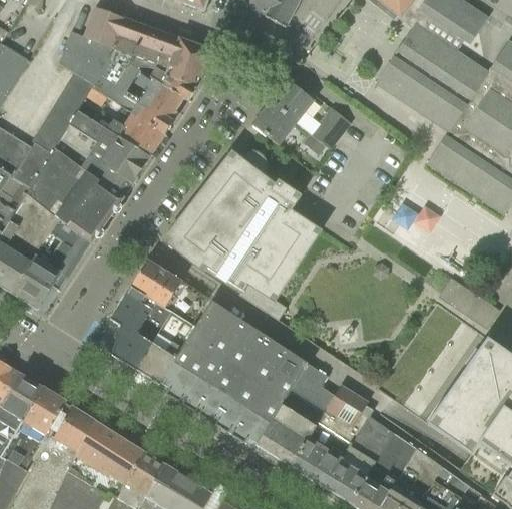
[(178,0),(205,10),(209,0),(178,0)]
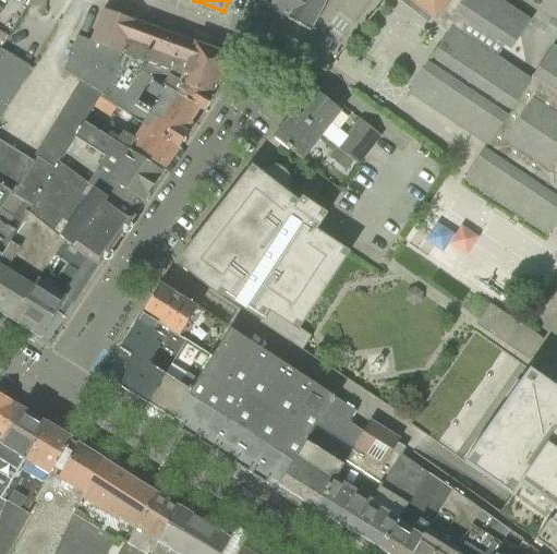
[(271,0),(269,5),(312,28),(327,0),(271,0)]
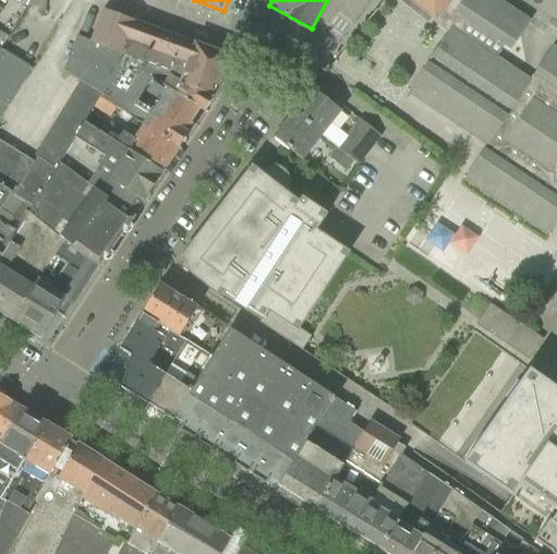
[(556,44),(554,43),(531,76),(498,53),(506,41),(512,46),(531,19),(532,17),(506,0),(416,0),(450,26),(436,49),(435,48),(425,63),(426,64),(409,88),(487,145),(465,176),(551,232),(556,221),(556,44)]
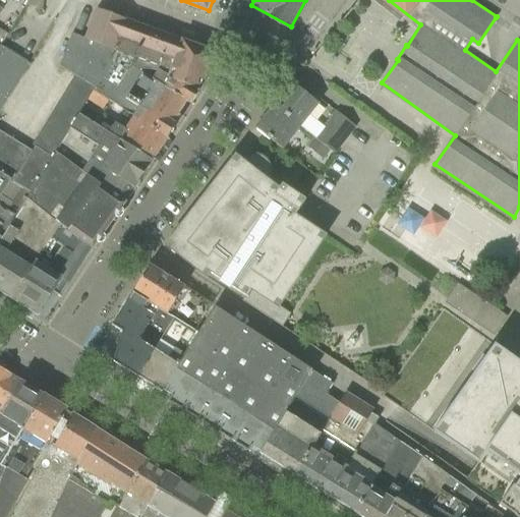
[(209,47),(98,6),(87,36),(74,32),(62,65),(75,73),(78,75),(78,74),(95,83),(115,51),(142,69),(149,59),(166,65),(164,69),(158,67),(168,72),(168,75),(201,87),(213,55),(209,47)]
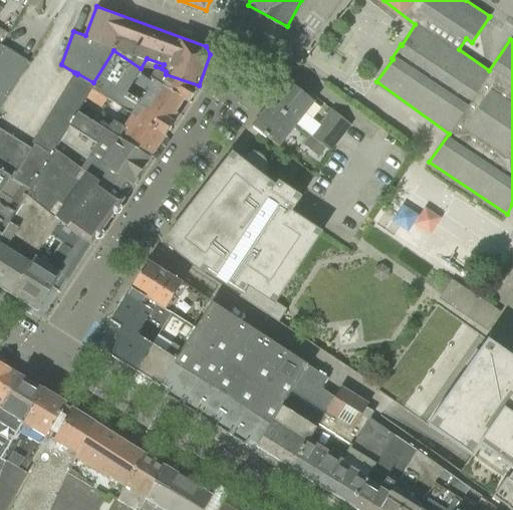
[(0,108),(30,60),(2,42),(0,44),(0,108)]
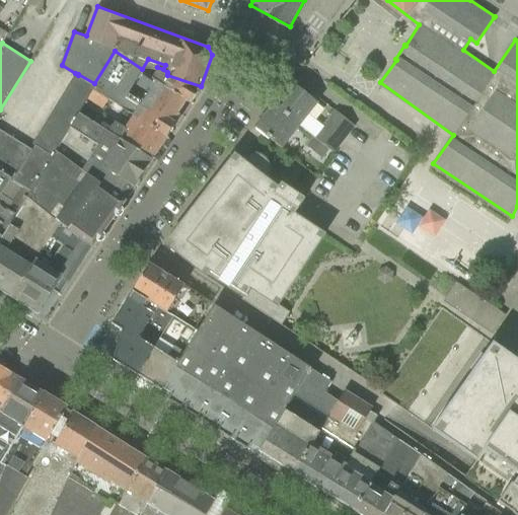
[(153,74),(187,97),(191,100),(201,86),(167,75),(167,72),(157,67),(153,74)]
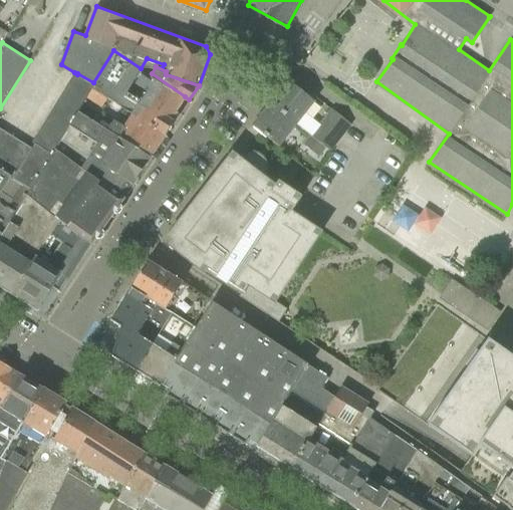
[(167,133),(181,111),(177,109),(185,96),(152,73),(151,74),(144,70),(126,95),(137,102),(131,110),(167,133)]
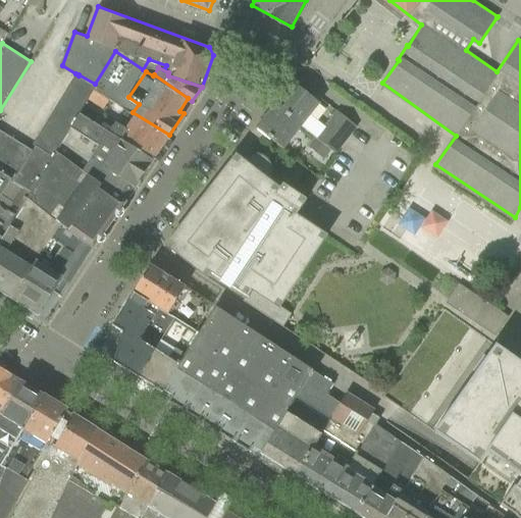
[(75,73),(69,84),(88,95),(95,84),(79,74),(79,75),(75,73)]
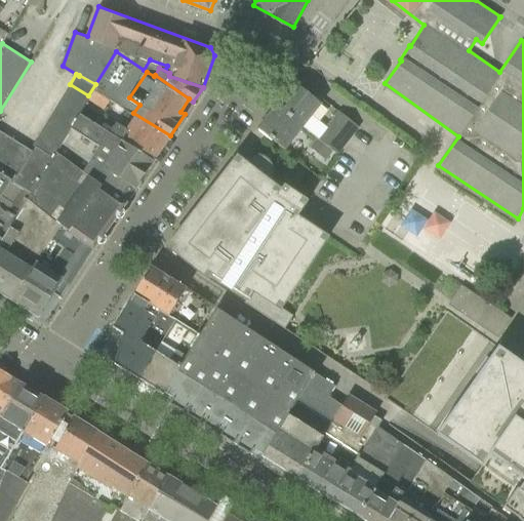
[(295,80),(294,81),(277,103),(304,124),(319,136),(327,125),(313,113),(322,101),(295,80)]
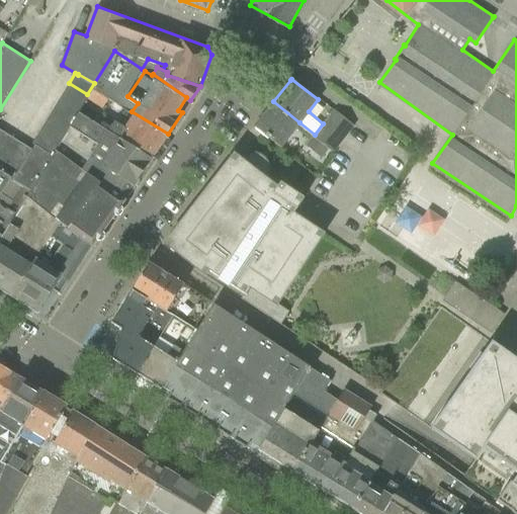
[(69,83),(64,93),(82,103),(87,94),(69,83)]
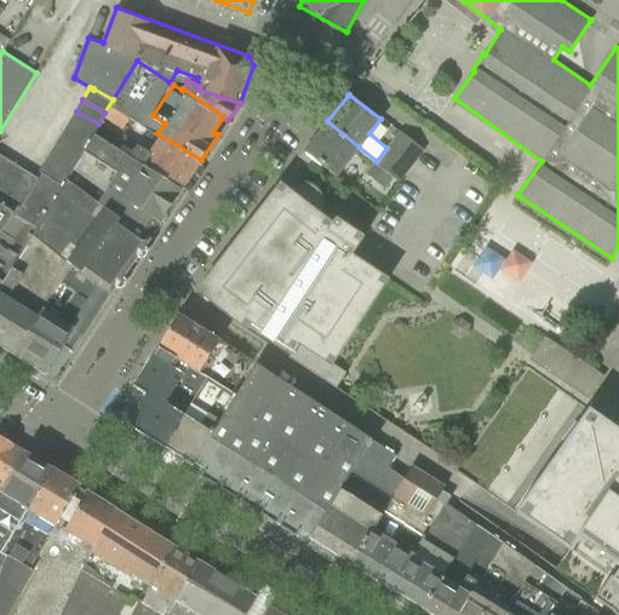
[(113,104),(105,116),(125,127),(131,115),(113,104)]
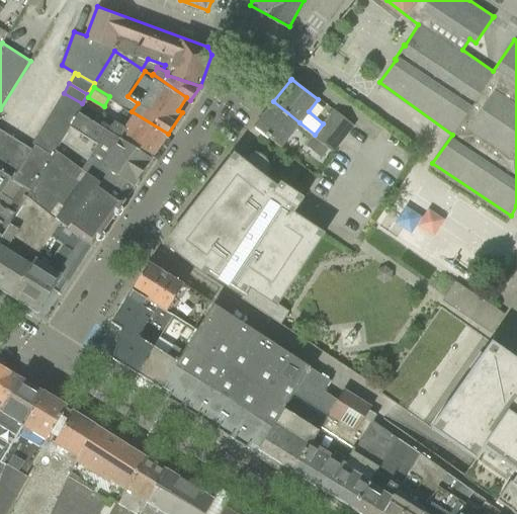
[(82,103),(64,93),(58,102),(77,113),(78,111),(77,111),(82,103)]
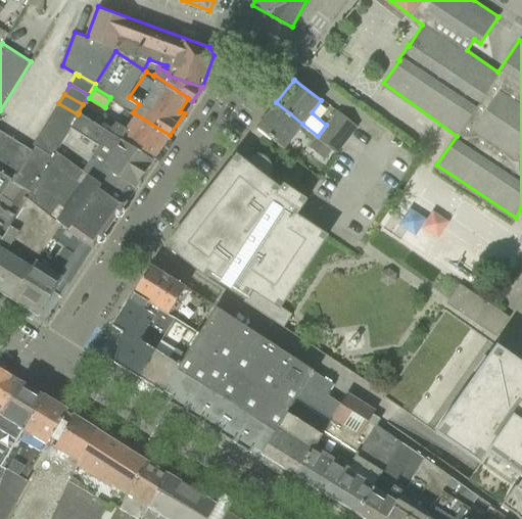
[(276,102),(258,126),(285,147),(302,124),(276,102)]
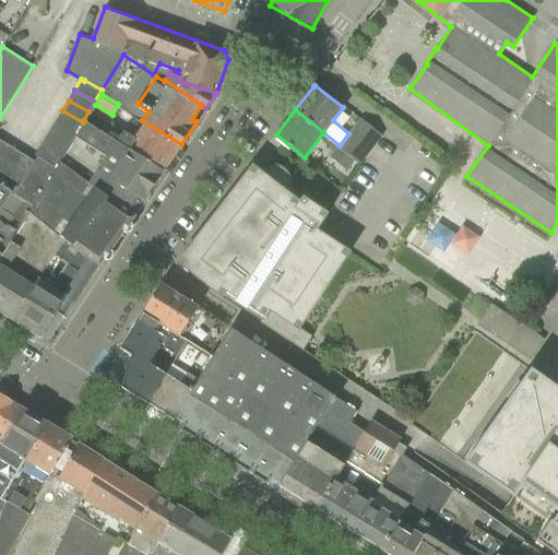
[(62,110),(56,121),(76,133),(83,122),(62,110)]
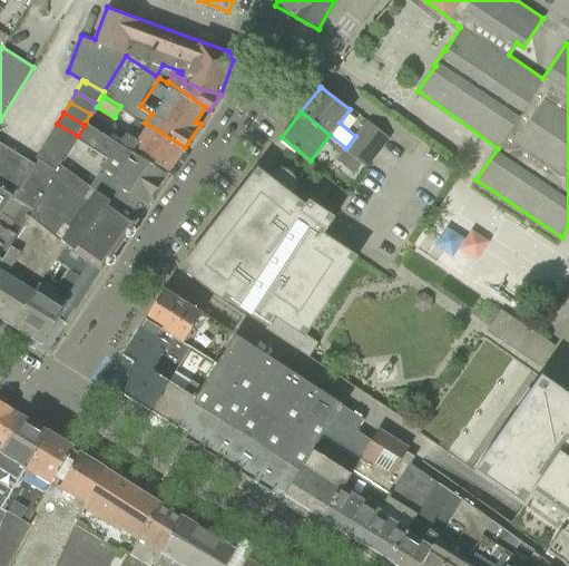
[(382,148),(392,136),(370,118),(355,136),(346,148),(354,155),(362,160),(368,165),(382,148)]
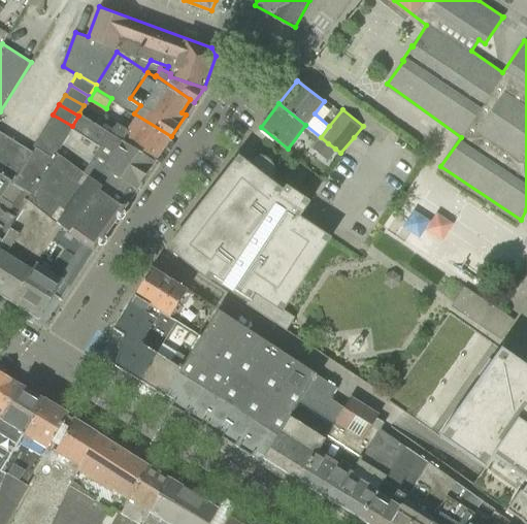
[(137,187),(156,160),(109,131),(108,132),(79,113),(78,116),(72,126),(71,127),(66,135),(60,145),(57,152),(127,201),(137,187)]
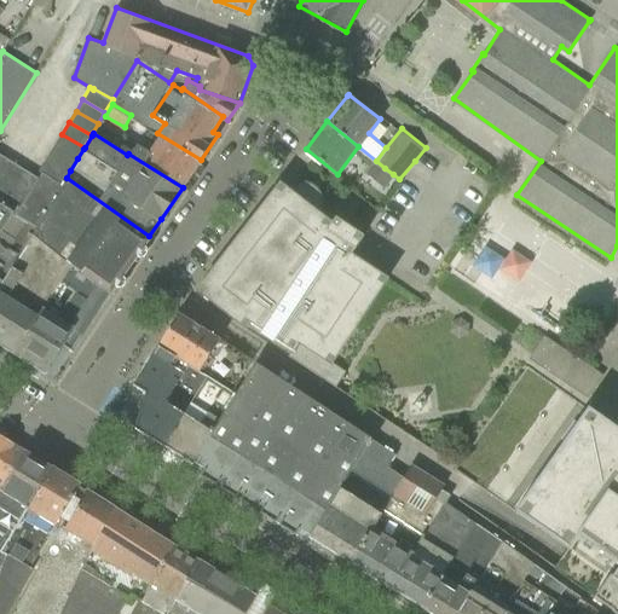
[(183,187),(201,160),(157,133),(146,150),(136,143),(128,154),(183,187)]
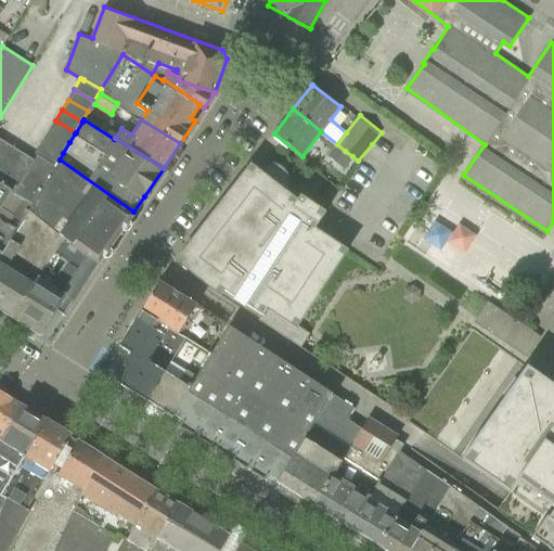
[(55,120),(50,130),(69,142),(75,133),(76,132),(55,120)]
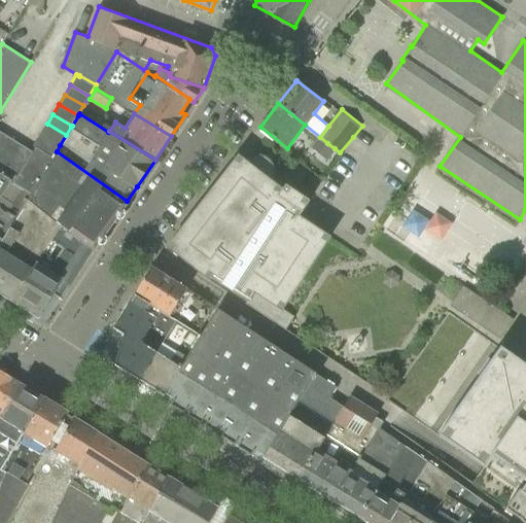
[(47,124),(41,134),(60,145),(66,135),(47,124)]
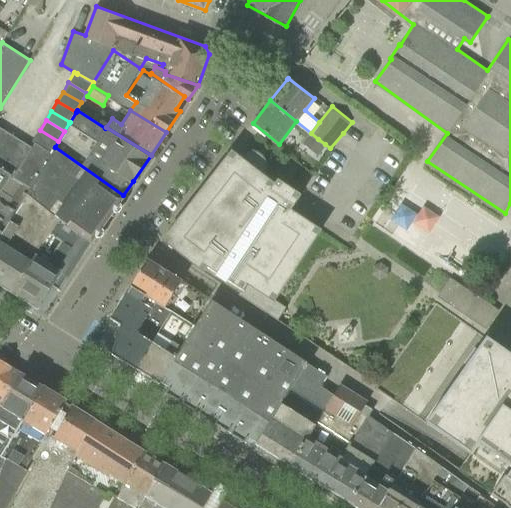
[(0,157),(15,134),(4,127),(0,133),(0,157)]
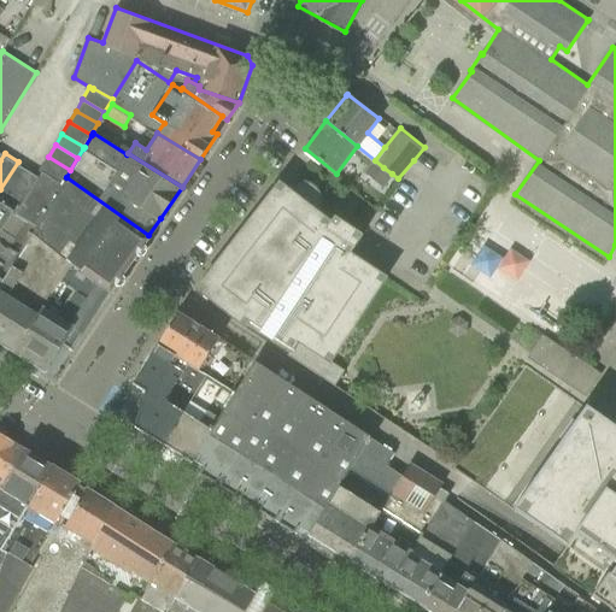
[(70,170),(48,157),(41,168),(45,170),(63,181),(66,177),(70,170)]
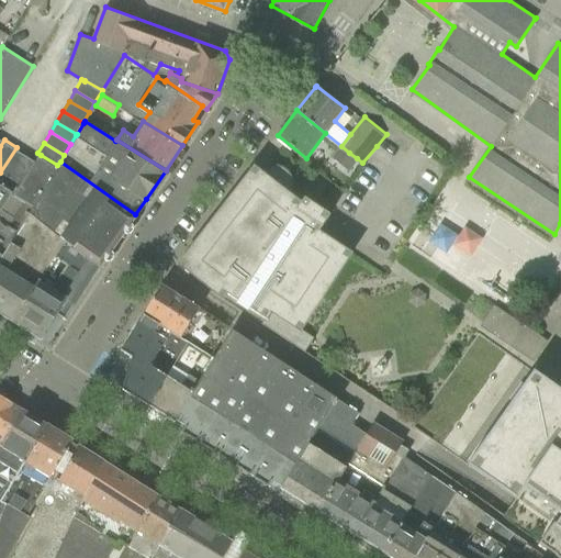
[(349,153),(341,146),(334,156),(349,168),(357,158),(349,153)]
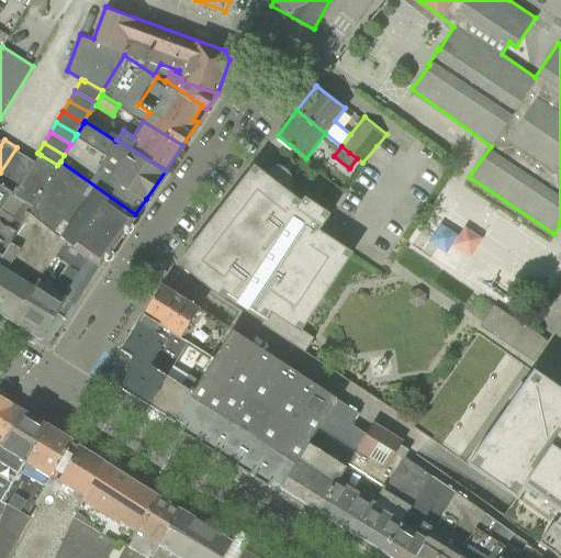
[(29,155),(17,147),(0,173),(0,183),(7,189),(29,155)]
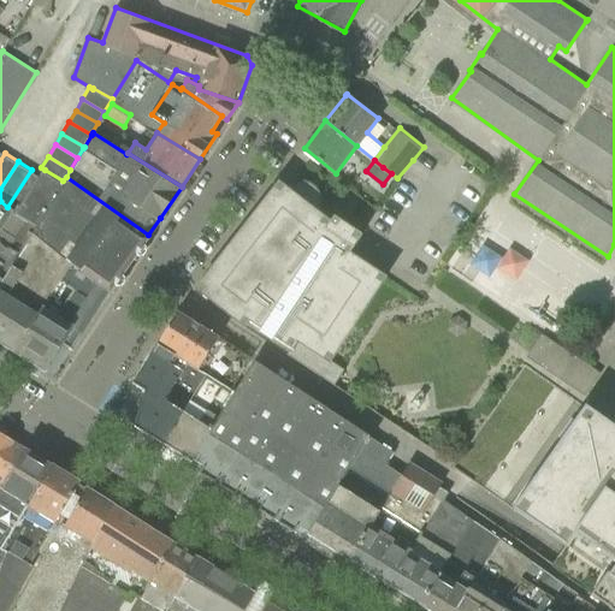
[(41,176),(31,170),(7,207),(15,211),(35,225),(63,181),(45,170),(41,176)]
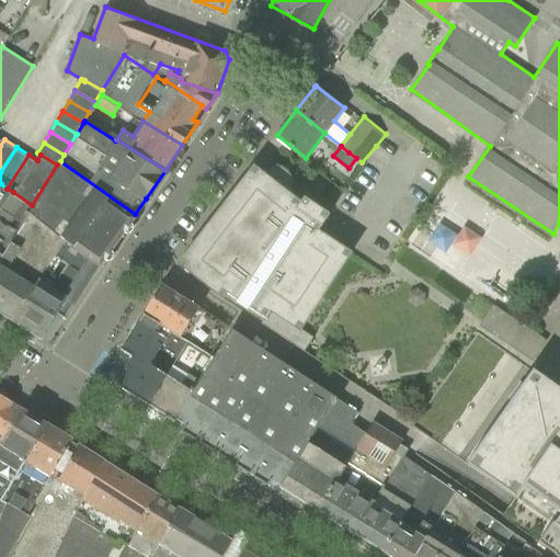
[(136,215),(135,214),(60,161),(57,165),(32,205),(29,209),(65,237),(69,240),(68,242),(101,263),(136,215)]
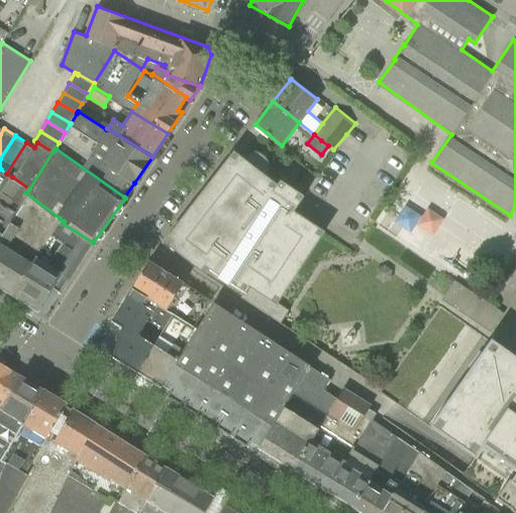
[(219,174),(217,173),(165,239),(206,271),(209,267),(244,290),(241,294),(282,321),(290,308),(278,300),(323,231),(294,211),(304,195),(270,172),(271,166),(269,160),(267,155),(262,151),(255,149),(249,149),(244,151),(219,174)]
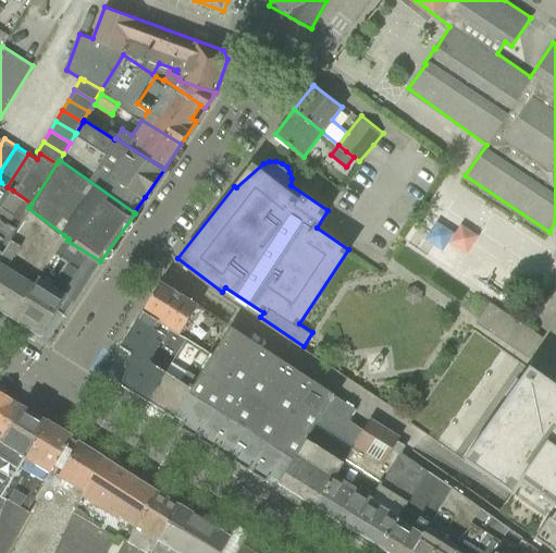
[(0,209),(13,191),(7,187),(0,182),(0,209)]
